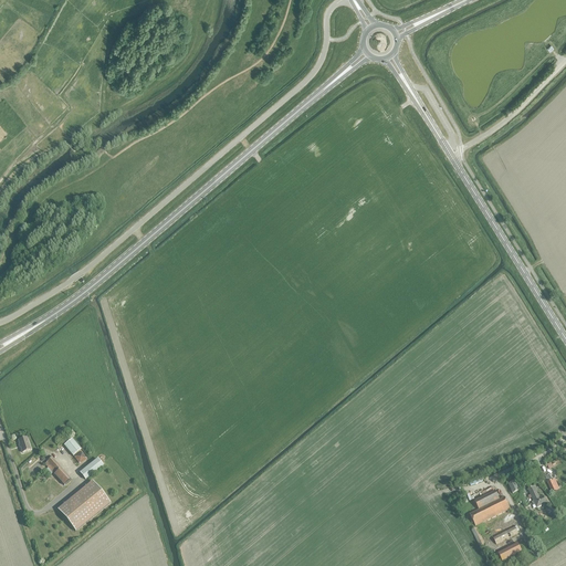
[(18,441),(22,453),(30,450),(27,438),(18,441)]
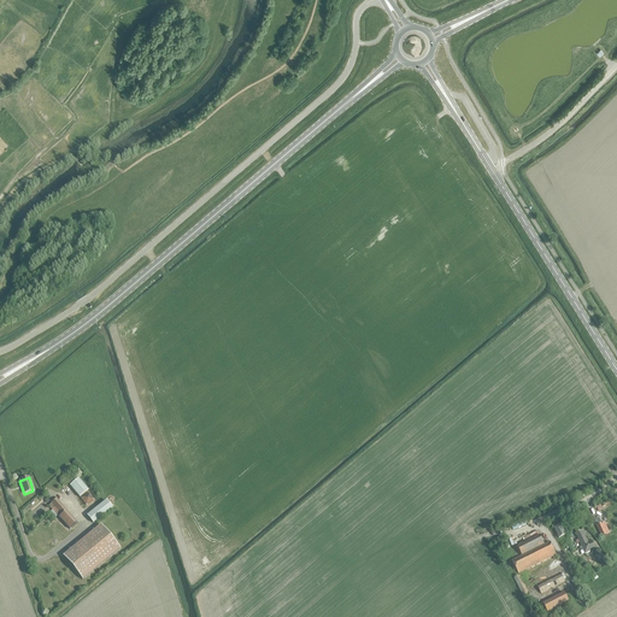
[(70,486),(80,498),(88,491),(78,480),(70,486)]
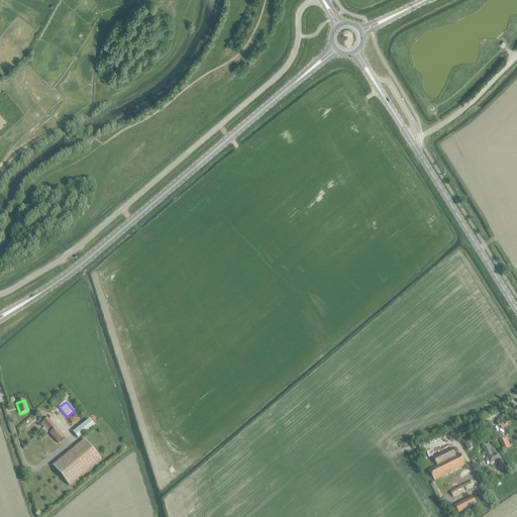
[(59,444),(65,438),(45,417),(41,421),(43,423),(41,424),(43,427),(40,430),(45,435),(47,432),(59,444)]
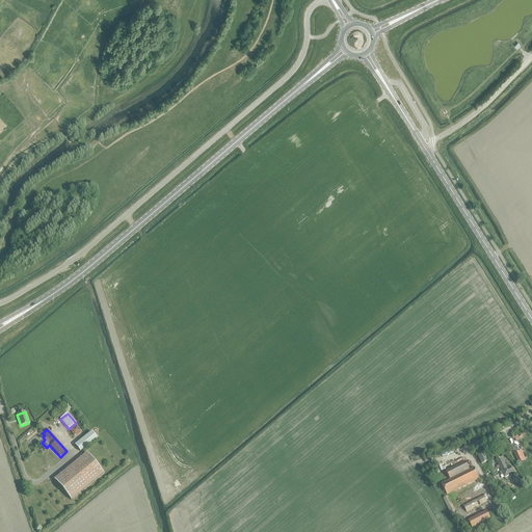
[(75,445),(80,451),(97,439),(91,431),(75,445)]
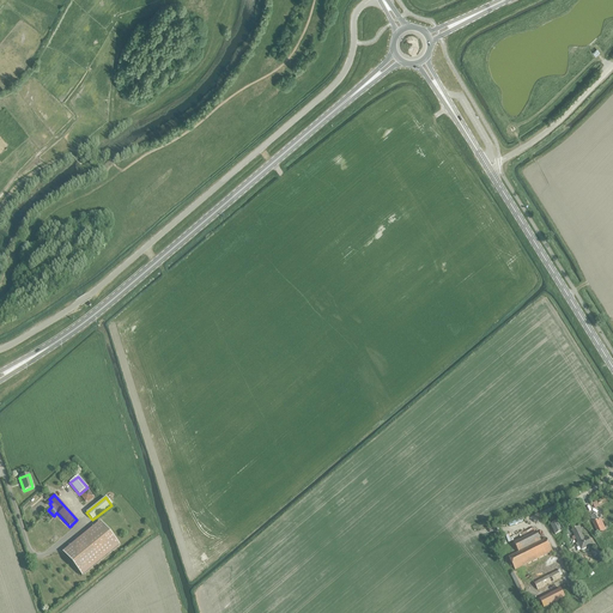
[(64,553),(82,576),(120,546),(101,522),(64,553)]
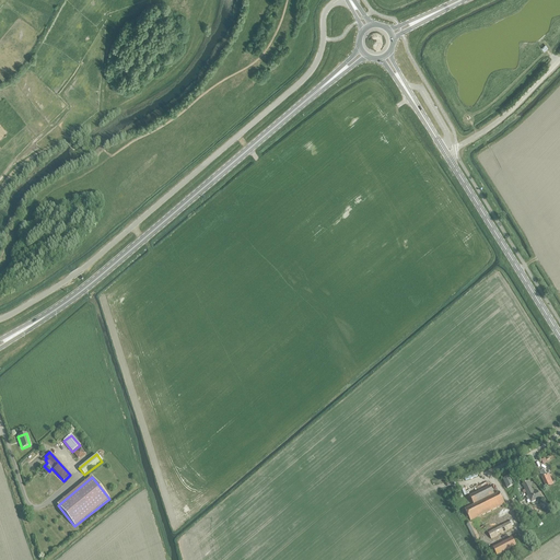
[(503,480),(508,488),(514,486),(510,477),(503,480)]
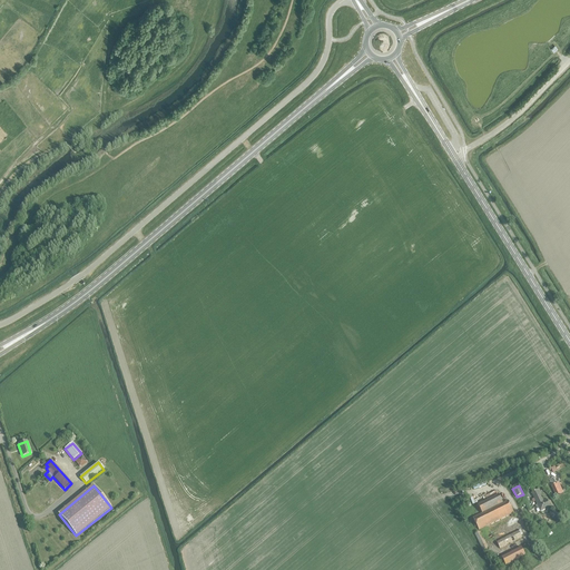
[(542,497),(541,498),(539,493),(540,493),(538,489),(531,492),(540,510),(549,505),(547,499),(543,500),(542,497)]
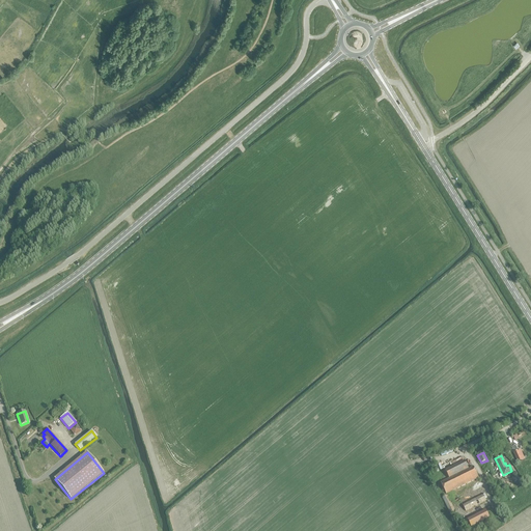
[(473,467),(469,470),(465,462),(445,471),(449,479),(441,483),(446,494),(479,478),(473,467)]
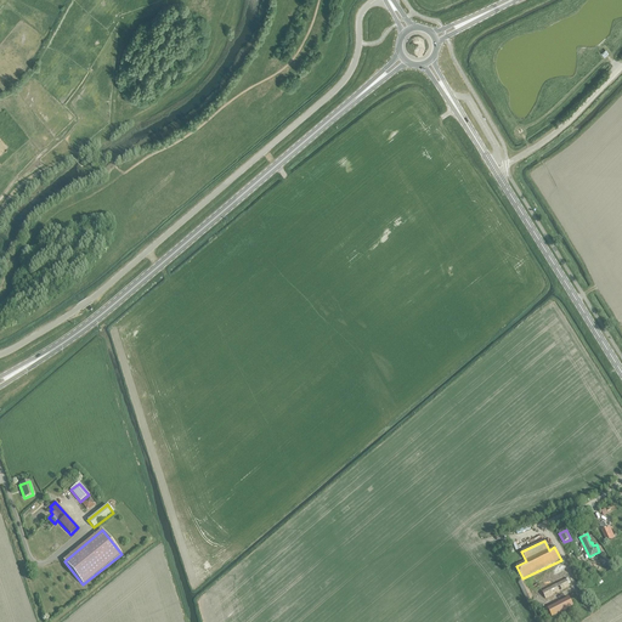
[(542,592),(546,599),(570,587),(566,580),(542,592)]
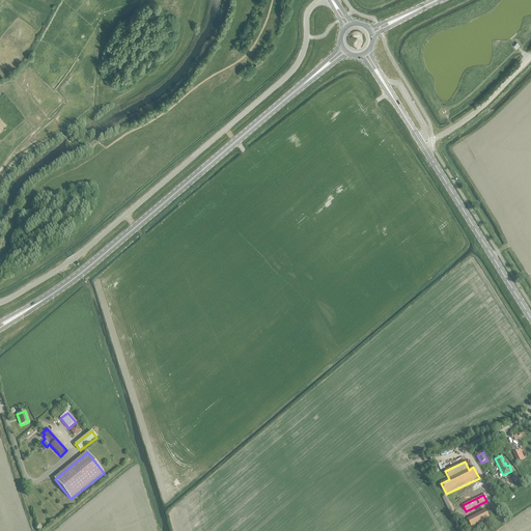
[(442,498),(451,516),(455,514),(447,496),(442,498)]
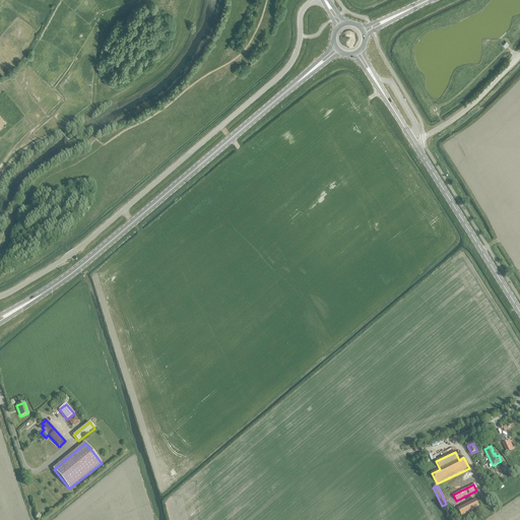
[(457,509),(461,517),(479,507),(475,500),(457,509)]
